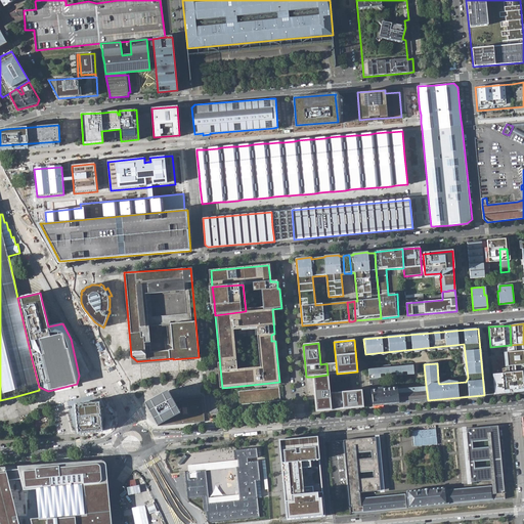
[(464,344),(365,354),(374,357),(380,355),(385,356),(390,354),(397,355),(402,353),(408,354),(412,352),(420,353),(425,350),(431,352),(435,349),(443,351),(448,348),(453,350),(459,347),(462,348),(463,351),(462,357),(465,363),(464,368),(466,375),(465,377),(461,378),(456,377),(452,379),(447,378),(438,382),(439,384),(466,382),(468,378),(464,344)]
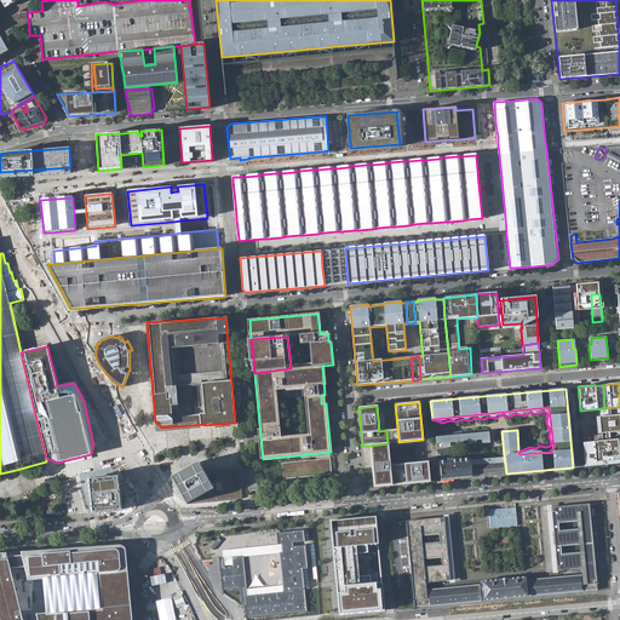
[(619,417),(619,414),(596,417),(598,434),(619,431),(619,417)]
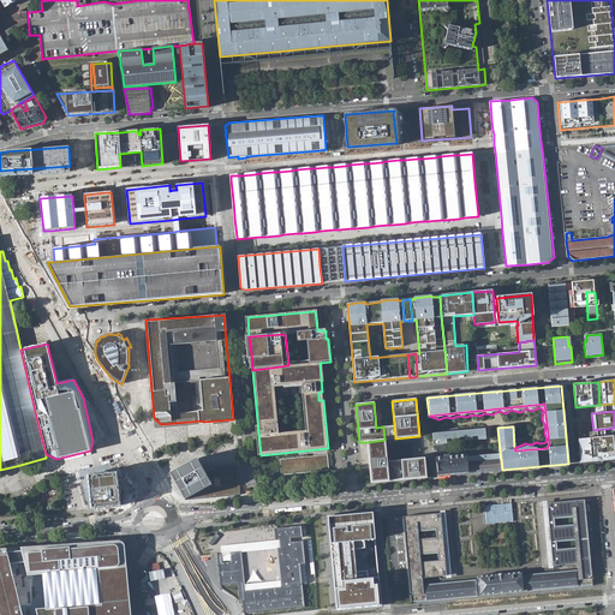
[(394,425),(383,427),(384,440),(395,439),(394,425)]
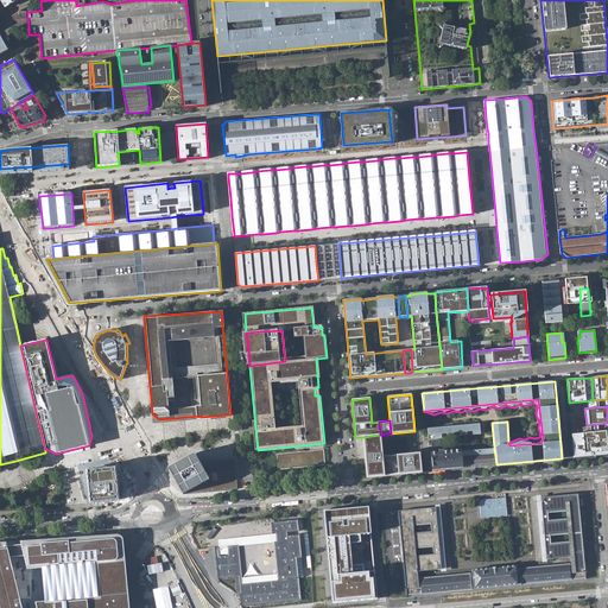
[(479,424),(426,430),(428,441),(437,439),(451,437),(458,436),(458,437),(480,435),(479,424)]
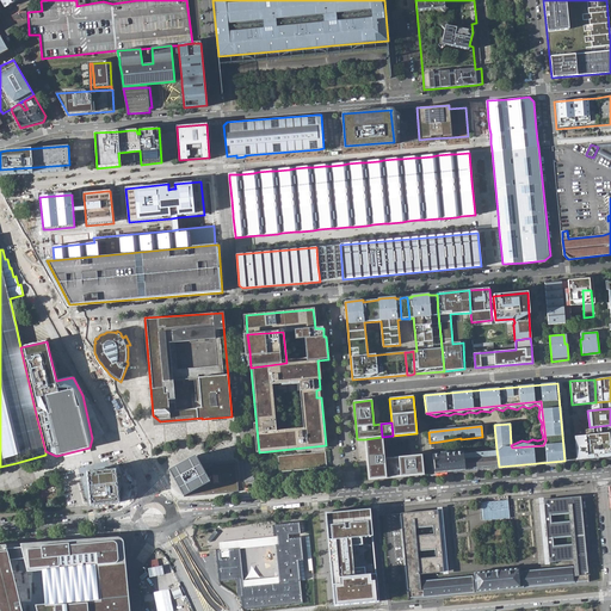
[(609,433),(574,436),(576,460),(610,456),(609,433)]
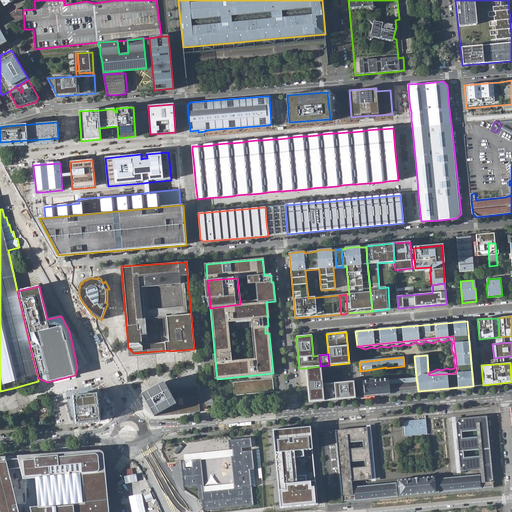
[(320,366),(306,368),(306,375),(321,374),(320,366)]
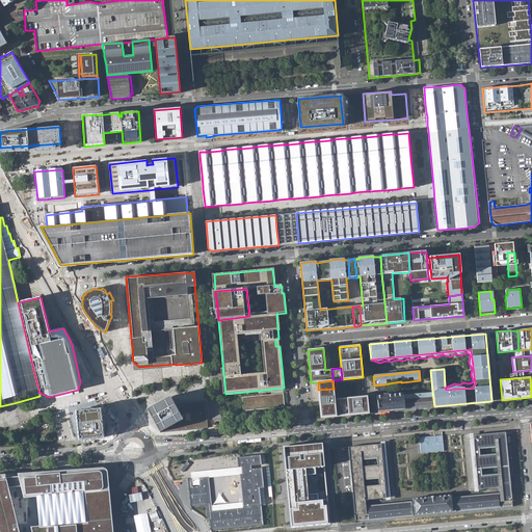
[(357,396),(367,395),(367,384),(357,384),(357,396)]
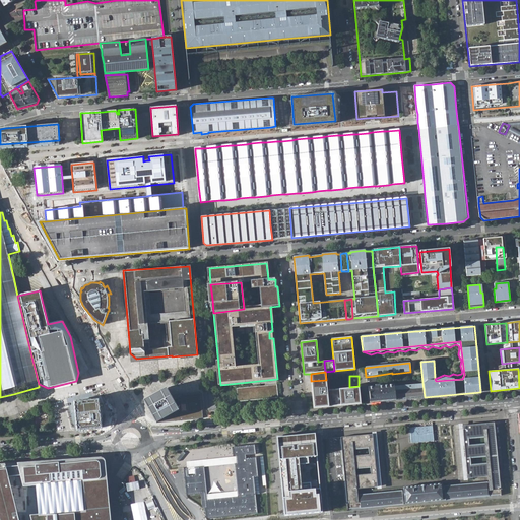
[(366,377),(368,387),(376,387),(374,376),(366,377)]
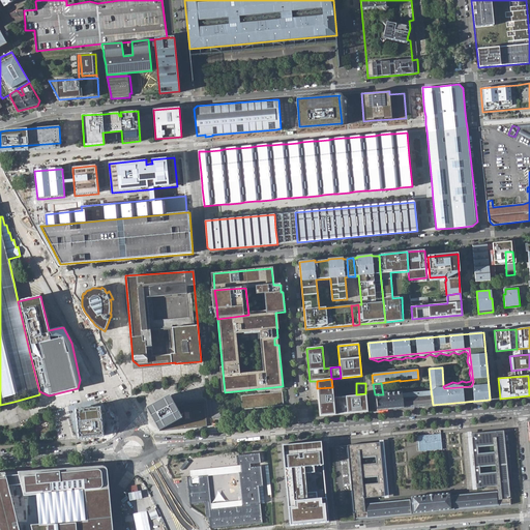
[(332,387),(317,388),(320,415),(367,411),(365,394),(333,398),(332,387)]
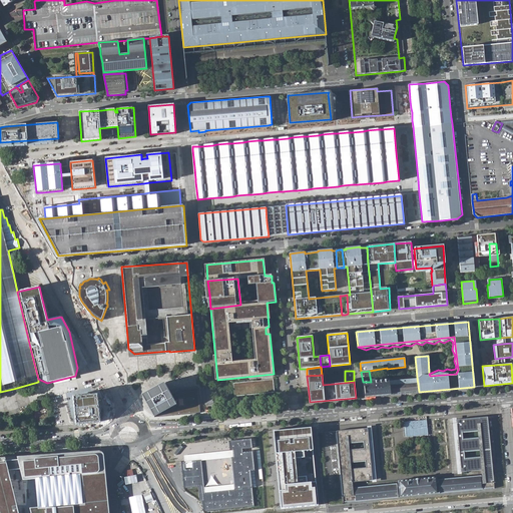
[(419,392),(417,378),(397,380),(389,381),(389,382),(391,395),(419,392)]
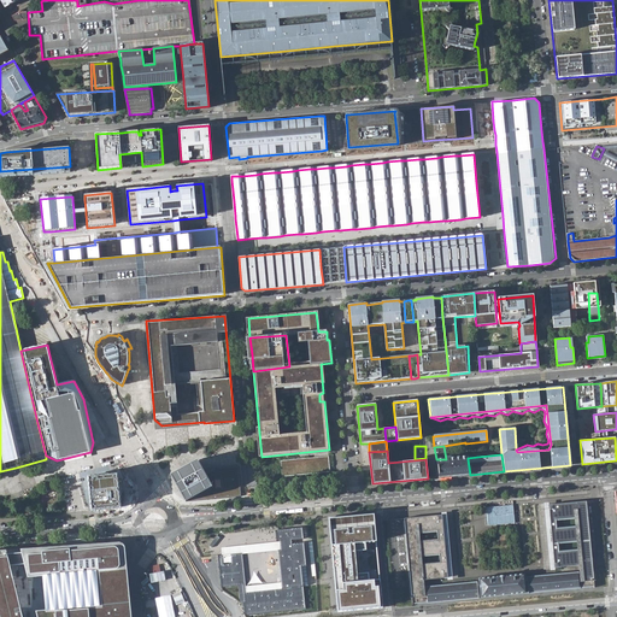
[(329,457),(281,462),(283,477),(331,472),(329,457)]
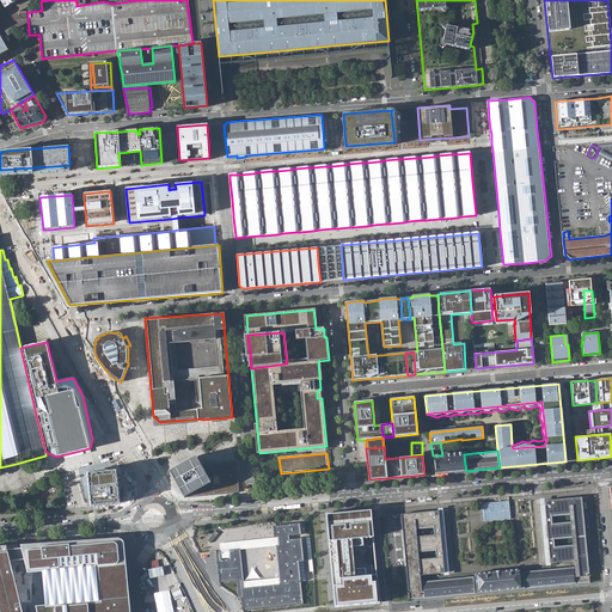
[(464,453),(442,456),(433,456),(435,473),(466,471),(464,456),(464,454),(464,453)]
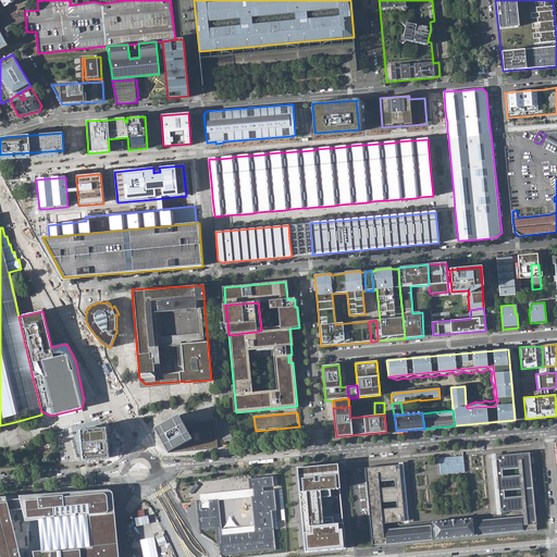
[(177,415),(153,429),(166,453),(218,448),(215,420),(183,423),(177,415)]
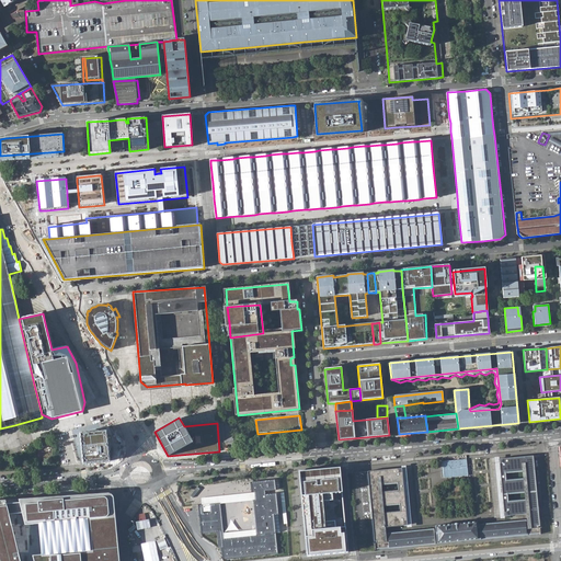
[(80,433),(83,461),(110,459),(106,431),(80,433)]
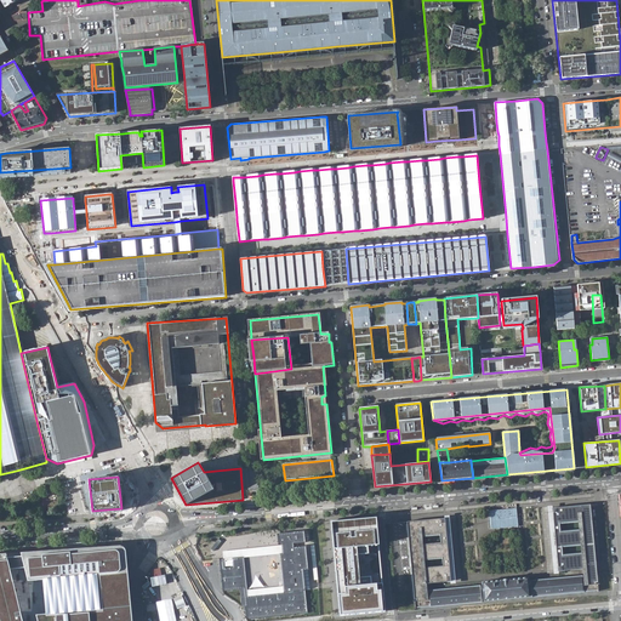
[(596,570),(591,506),(554,510),(556,523),(560,571),(582,569),(584,577),(581,577),(528,582),(527,579),(506,580),(482,582),(482,586),(428,591),(428,592),(426,593),(425,584),(450,581),(445,519),(406,522),(412,587),(412,591),(414,593),(414,608),(598,592),(597,576),(597,574),(596,570)]
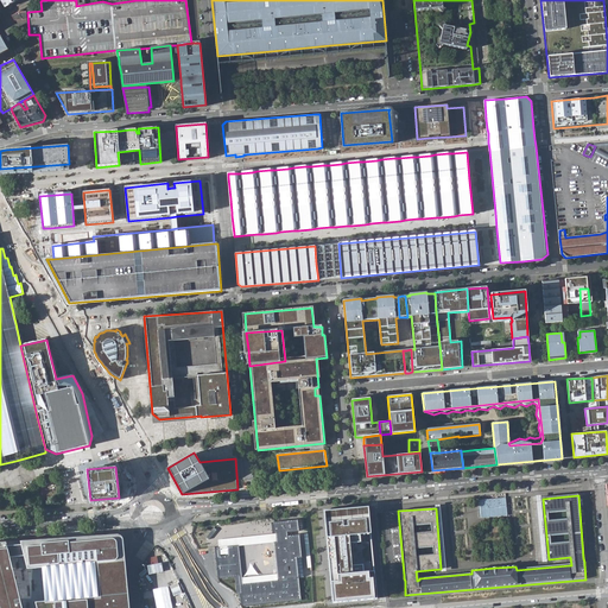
[(337,514),(324,515),(331,599),(354,596),(354,600),(377,597),(368,506),(361,507),(337,510),(337,514)]
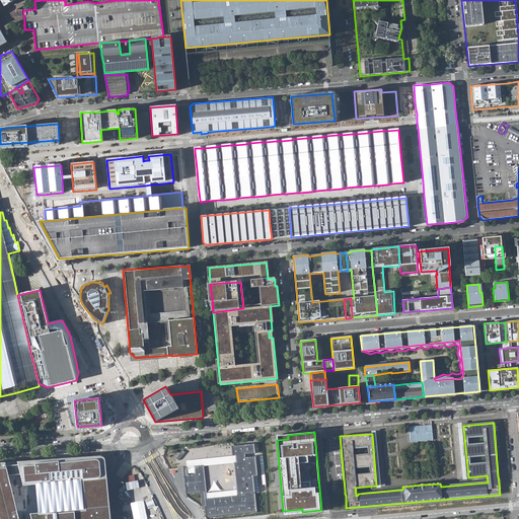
[(375,433),(372,434),(376,486),(380,486),(375,433)]
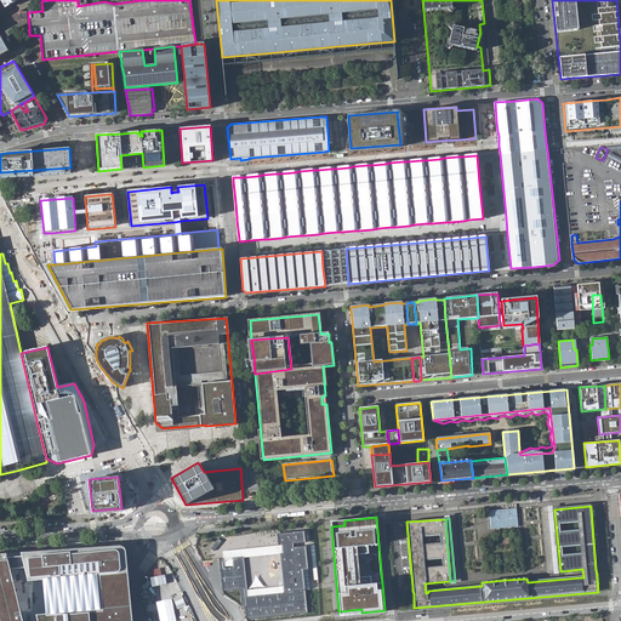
[(305,540),(303,529),(275,533),(277,543),(280,542),(281,552),(278,553),(283,586),(283,592),(248,596),(246,590),(244,557),(243,556),(223,558),(218,558),(222,590),(239,587),(240,605),(244,605),(245,617),(307,611),(302,569),(307,569),(305,545),(292,546),(291,541),(305,540)]
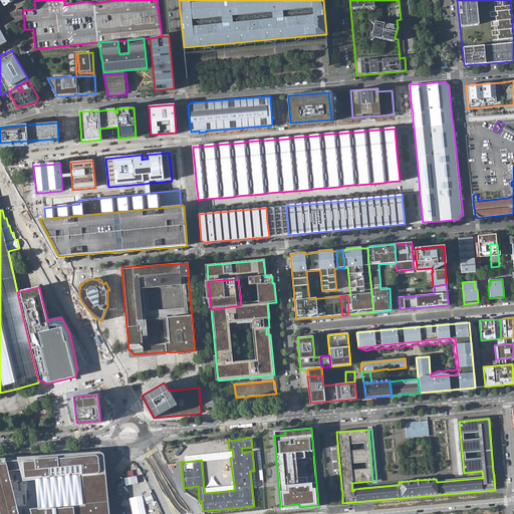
[(232,449),(229,450),(184,455),(185,462),(201,460),(202,461),(230,458),(233,457),(232,449)]
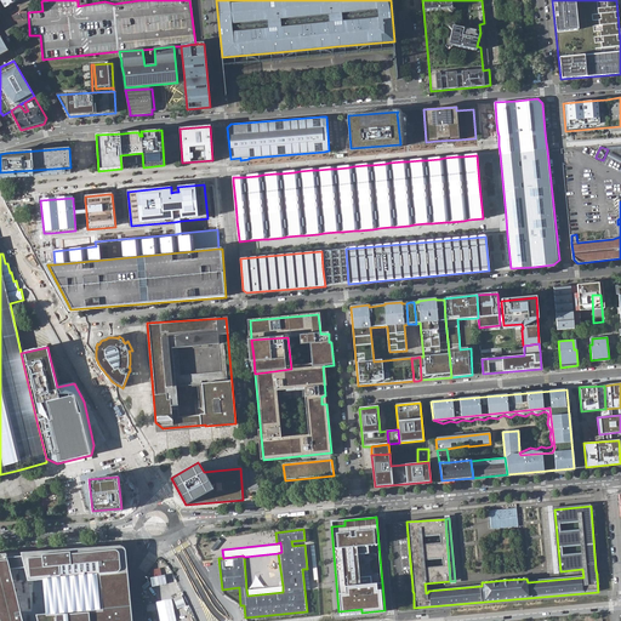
[(22,556),(15,557),(7,558),(7,554),(0,553),(0,620),(131,620),(125,550),(124,547),(121,546),(83,550),(39,552),(30,552),(22,553),(22,556)]
